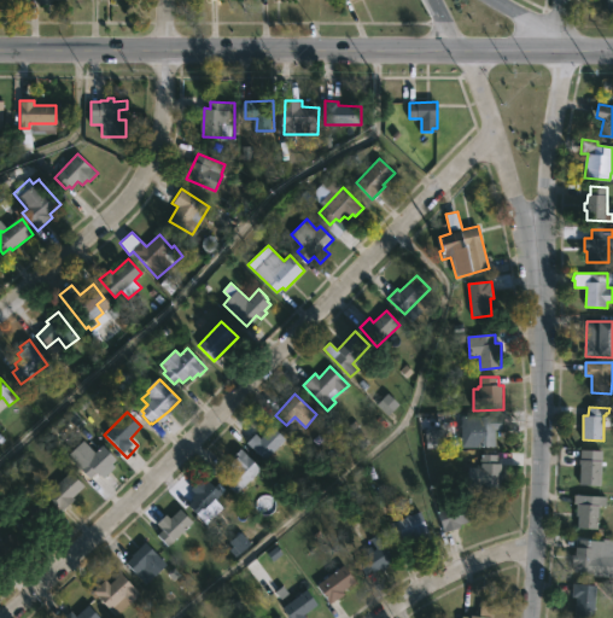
[(495,430),(495,447),(477,447),(477,431),(465,431),(466,412),(502,412),(502,430),(495,430)]
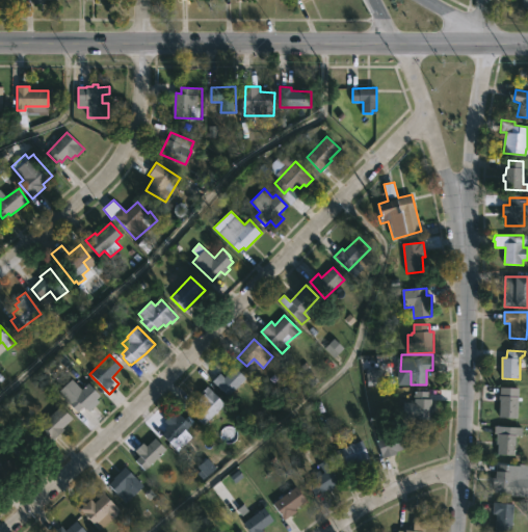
[(235,367),(247,379),(228,398),(212,382),(220,373),(225,377),(235,367)]
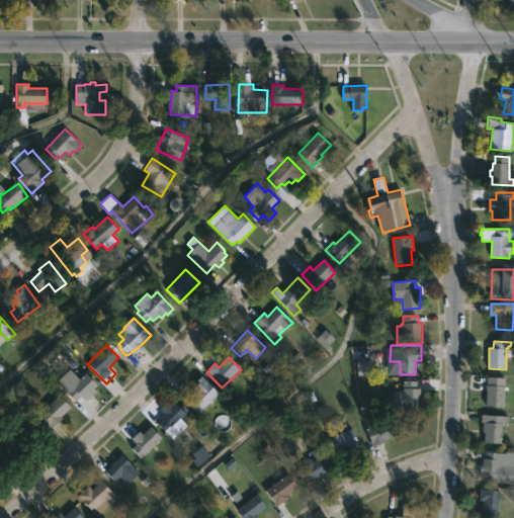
[(67,370),(73,375),(75,373),(81,379),(87,373),(99,384),(95,390),(97,392),(91,398),(88,395),(85,399),(82,396),(78,401),(61,385),(63,383),(59,379),(67,370)]
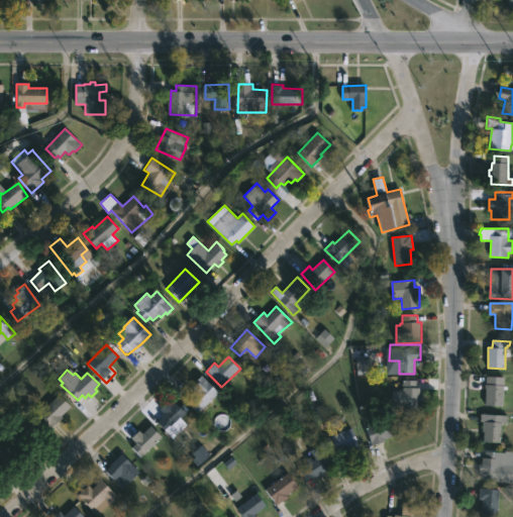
[(219,394),(197,414),(188,404),(193,399),(190,397),(195,392),(192,388),(196,384),(195,382),(202,375),(219,394)]
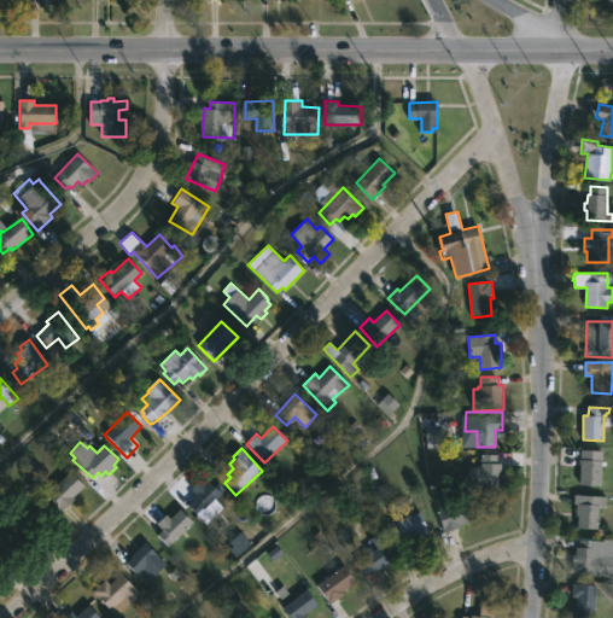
[(605,452),(603,484),(583,483),(584,450),(605,452)]
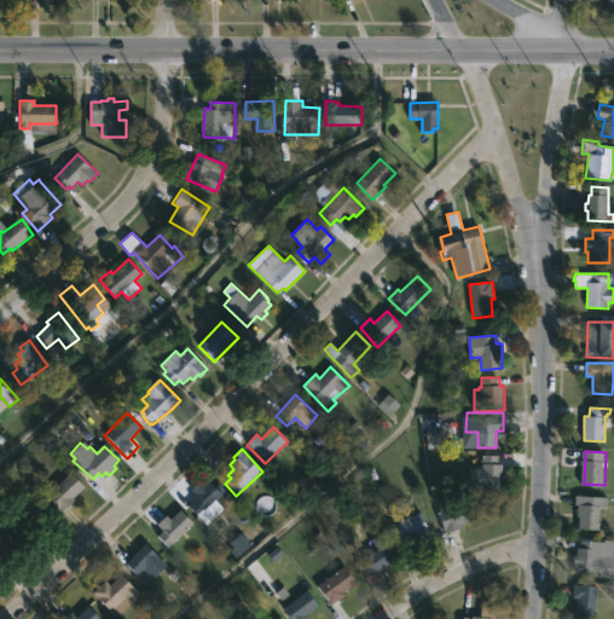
[(503,466),(502,473),(505,474),(503,490),(469,487),(470,468),(482,467),(482,455),(500,456),(499,464),(503,466)]
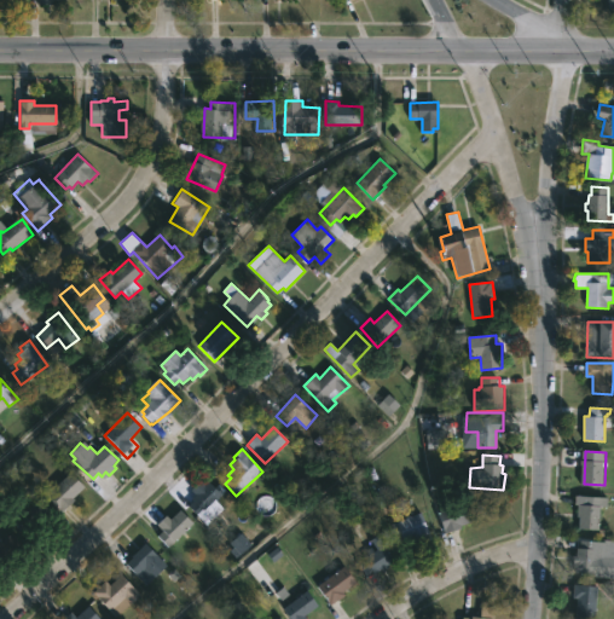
[(70,504),(63,510),(59,507),(57,509),(45,496),(70,472),(85,487),(73,498),(74,501),(70,504)]
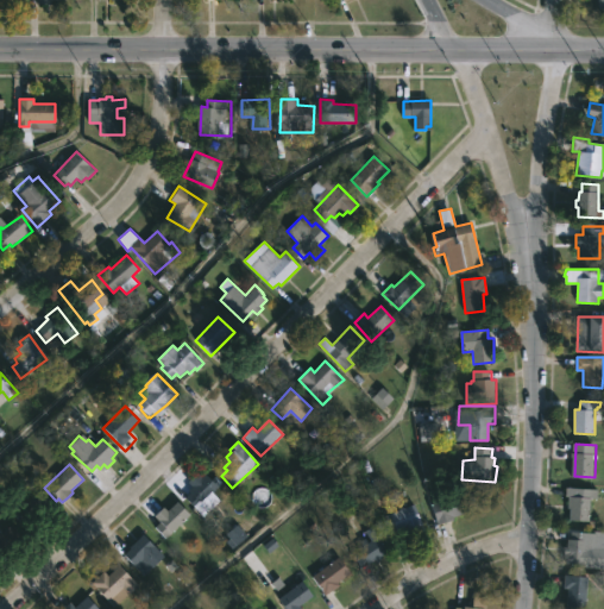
[(205,473),(211,479),(213,477),(221,484),(196,510),(184,498),(190,493),(188,491),(194,484),(193,483),(197,478),(199,479),(205,473)]
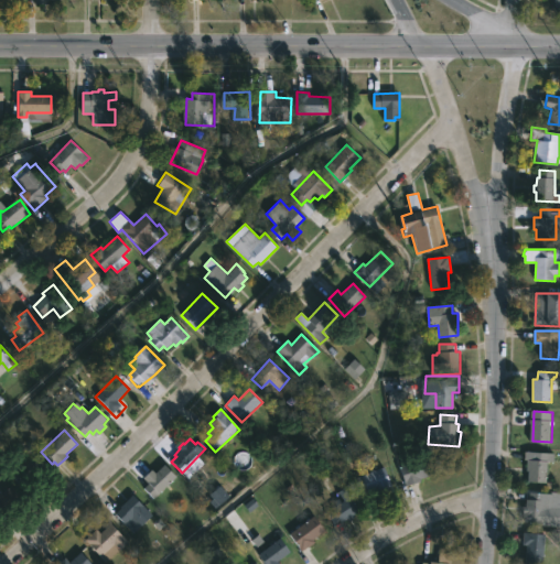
[(556,454),(556,462),(548,462),(547,484),(528,483),(529,472),(526,472),(527,459),(525,459),(526,452),(556,454)]
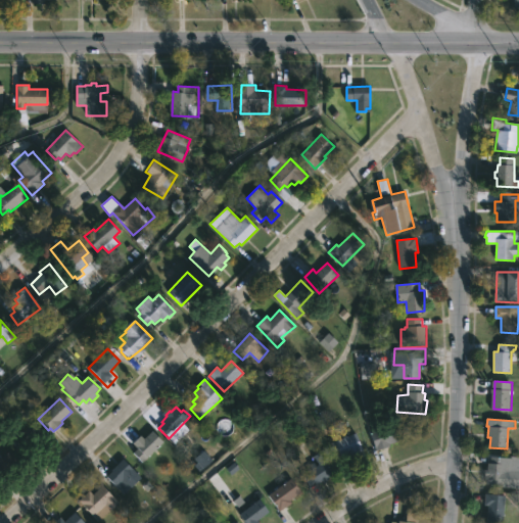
[(50,435),(33,453),(20,440),(39,423),(50,435)]
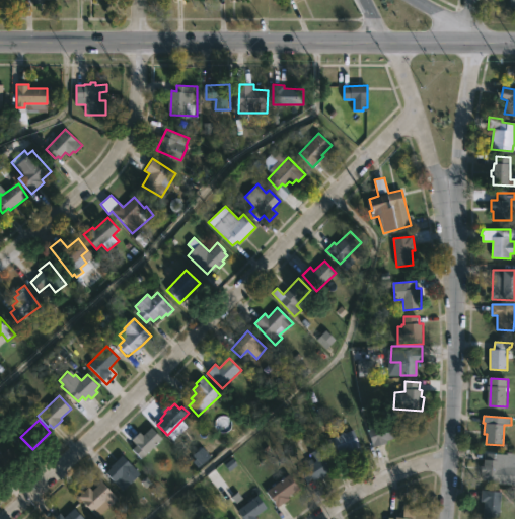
[(373,447),(367,429),(395,420),(401,439),(373,447)]
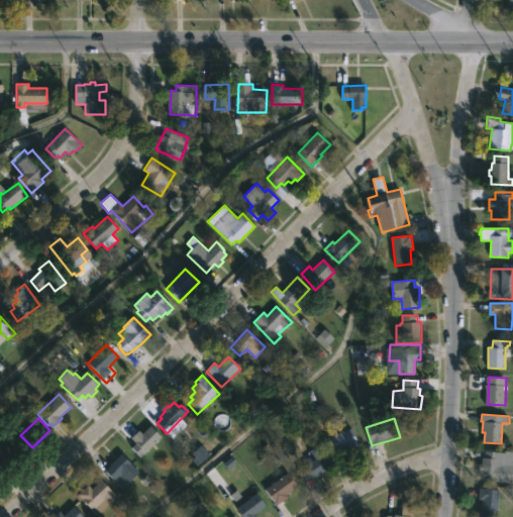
[(150,425),(162,436),(140,458),(131,448),(135,443),(130,438),(138,430),(142,434),(150,425)]
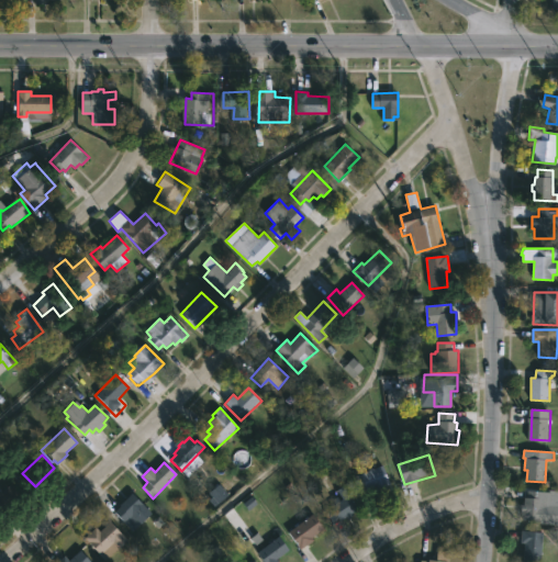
[(382,464),(393,490),(380,495),(377,487),(361,495),(354,478),(382,464)]
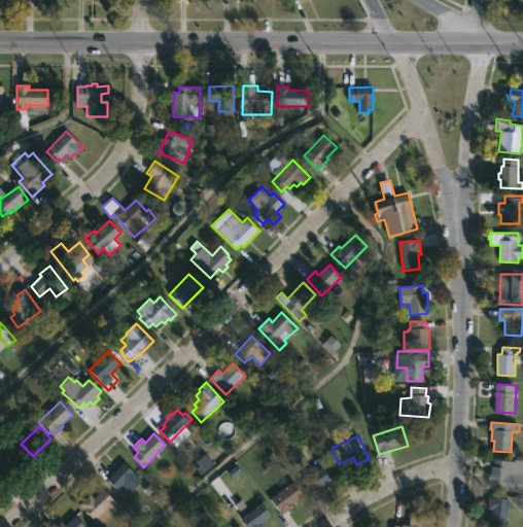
[(28,460),(7,480),(0,471),(0,465),(16,449),(28,460)]
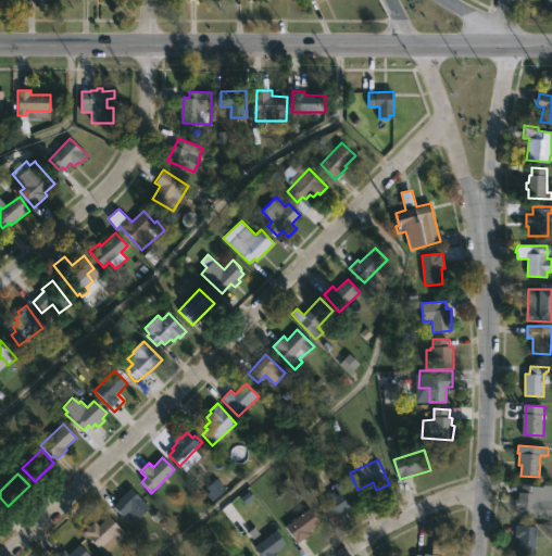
[(360,504),(345,515),(342,512),(330,519),(321,506),(339,493),(333,485),(341,479),(360,504)]
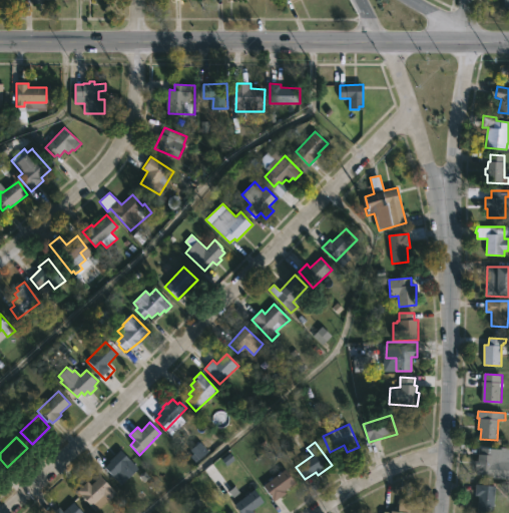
[(503,449),(503,460),(496,460),(495,477),(485,477),(485,474),(478,474),(479,454),(482,454),(482,447),(503,449)]
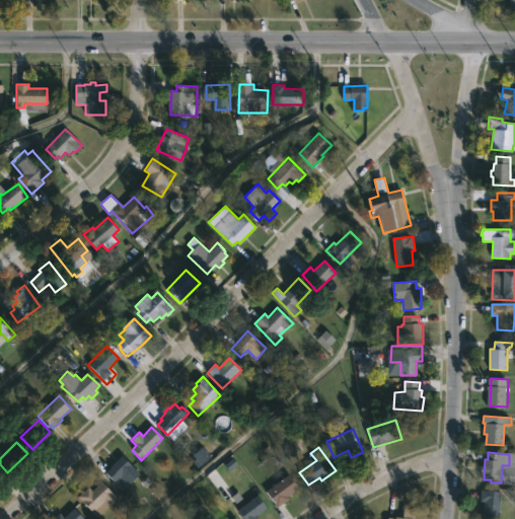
[(124,491),(123,493),(104,474),(121,456),(140,474),(124,491)]
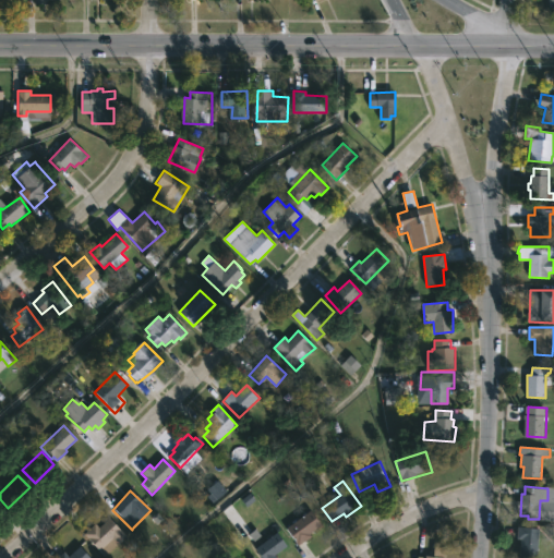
[(306,540),(299,546),(286,529),(310,511),(321,525),(310,534),(311,536),(306,540)]
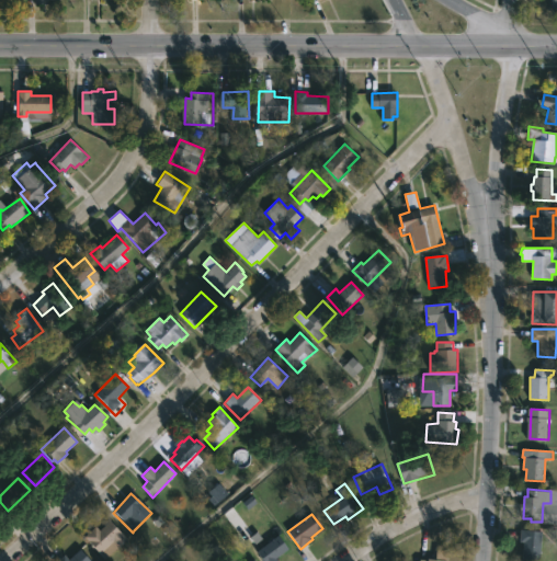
[(110,521),(127,538),(105,560),(83,537),(95,526),(100,530),(110,521)]
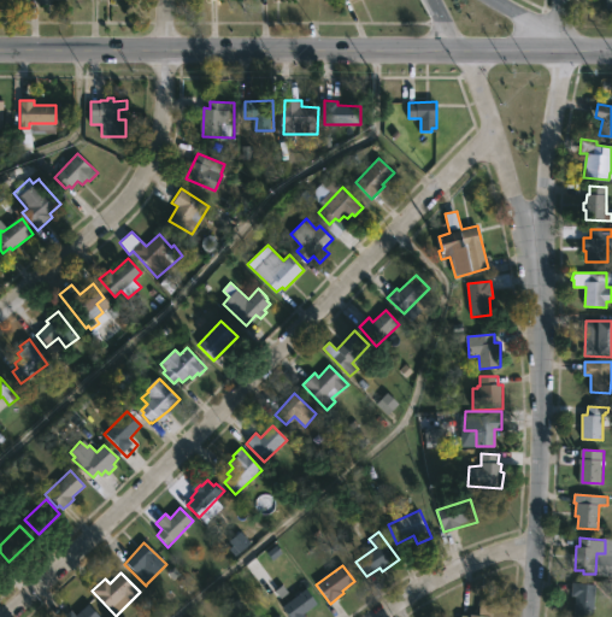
[(599,582),(595,616),(575,616),(577,595),(572,594),(574,581),(599,582)]
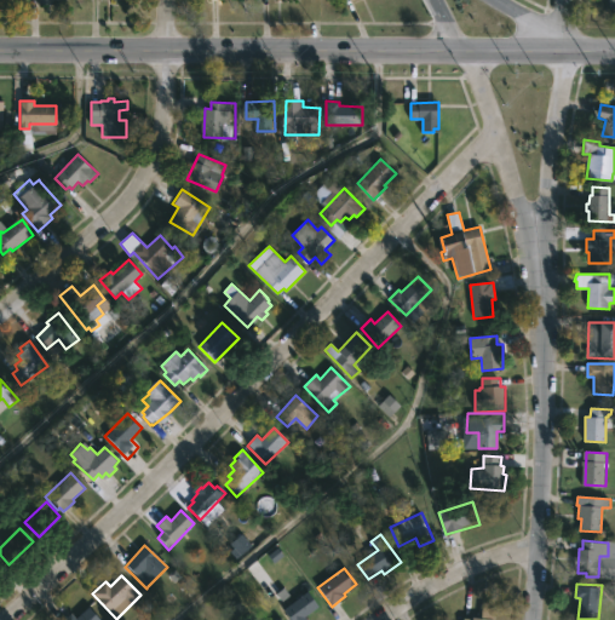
[(289,619),(283,610),(308,592),(319,607),(305,618),(306,619),(289,619)]
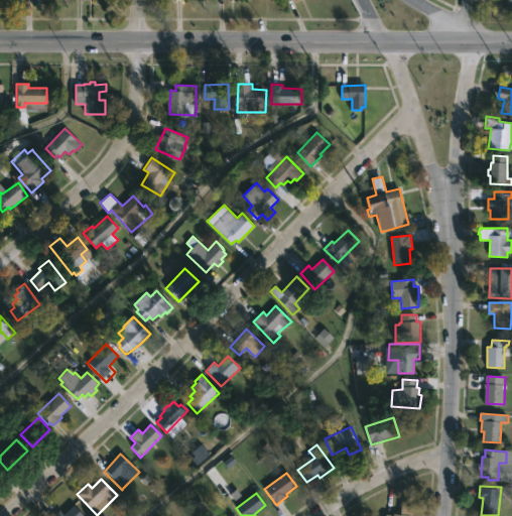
[(74,505),(84,515),(53,515),(59,511),(64,515),(74,505)]
